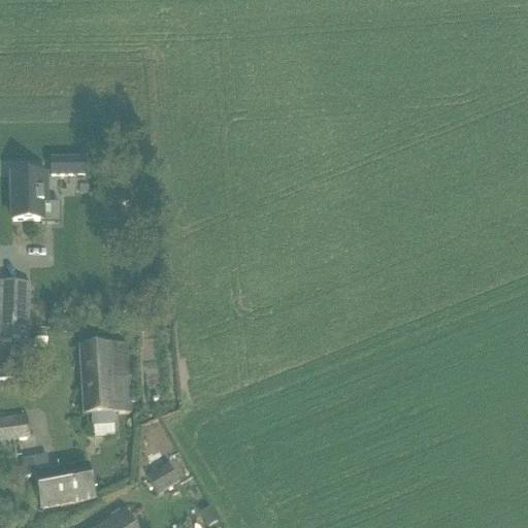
[(86,175),(86,160),(51,161),(51,176),(86,175)]
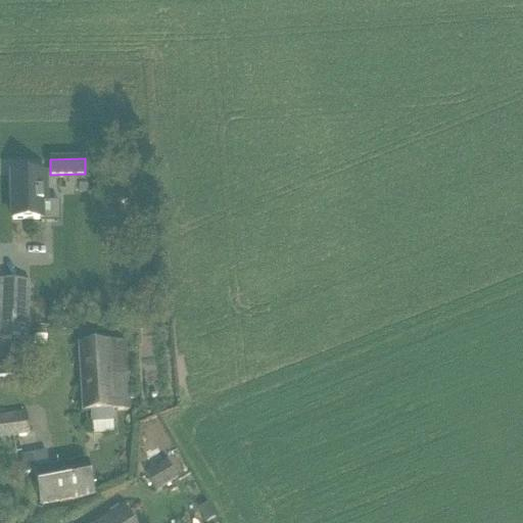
[(45,175),(32,175),(11,175),(12,220),(40,220),(40,203),(45,203),(45,175)]
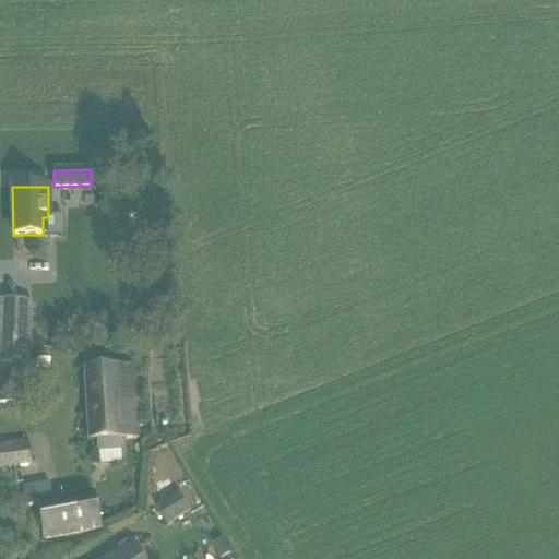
[(39,304),(31,304),(31,301),(0,299),(0,353),(28,355),(31,316),(39,316),(39,304)]
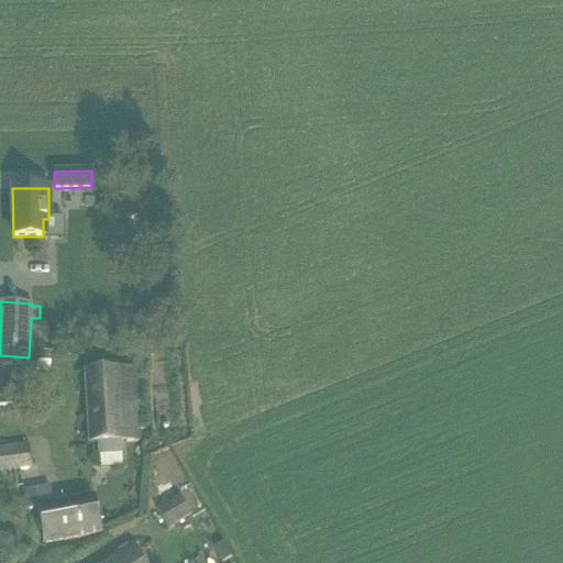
[(28,411),(29,357),(0,355),(0,409),(14,410),(28,411)]
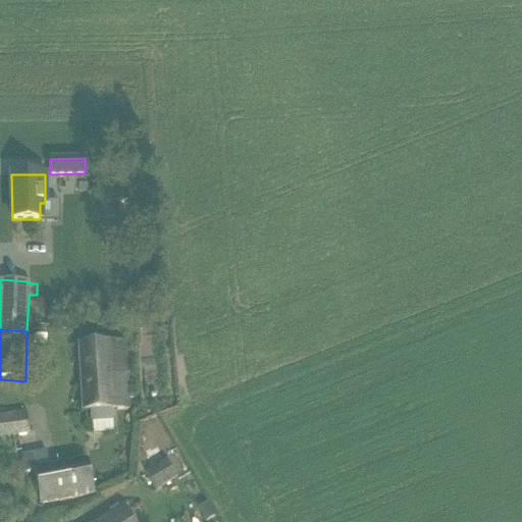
[(113,422),(112,411),(126,410),(124,343),(77,344),(80,412),(92,412),(93,423),(113,422)]
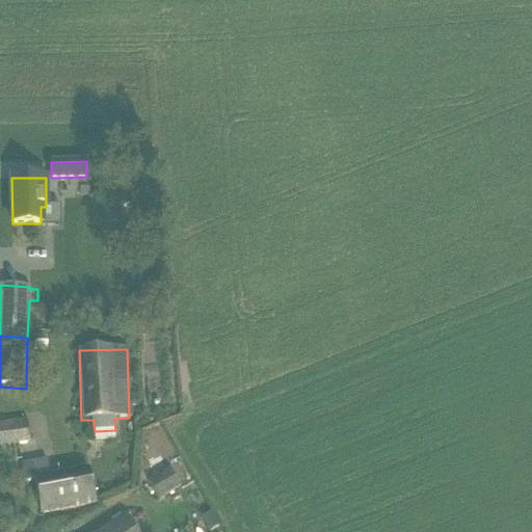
[(27,420),(12,421),(0,423),(0,445),(16,443),(16,445),(29,443),(27,420)]
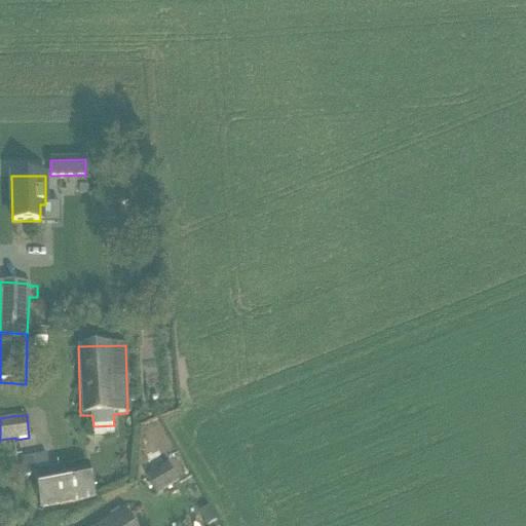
[(45,454),(41,455),(21,459),(25,478),(34,476),(40,509),(94,498),(86,464),(48,472),(45,454)]
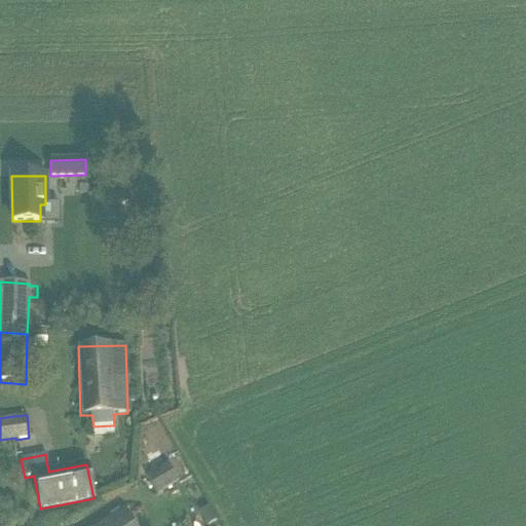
[(167,464),(147,477),(157,494),(178,482),(167,464)]
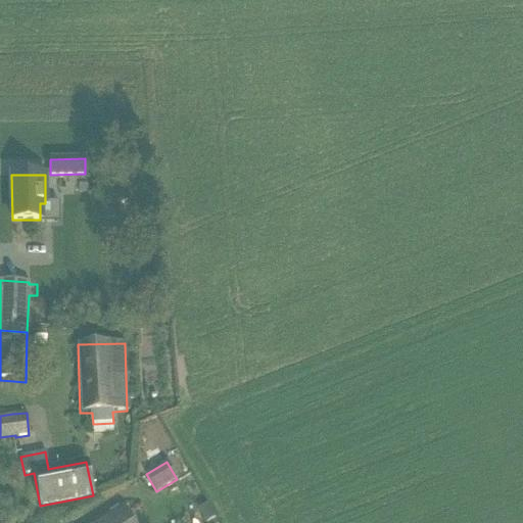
[(134,522),(125,508),(98,522),(134,522)]
